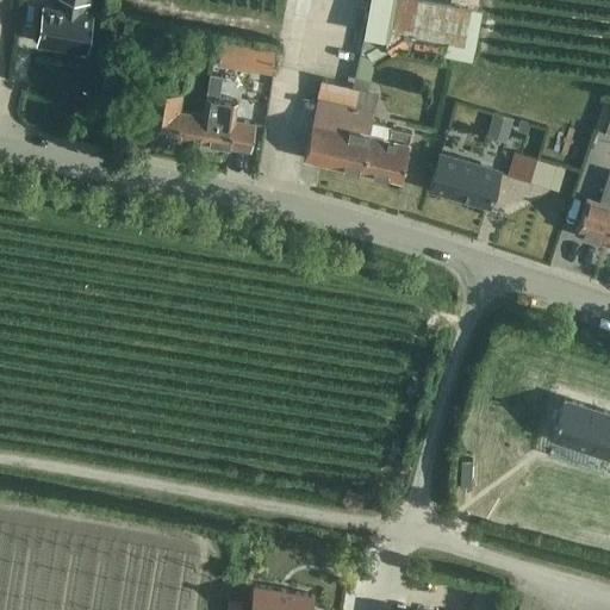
[(41,5),(36,45),(85,53),(89,13),(81,12),(82,1),(91,2),(91,0),(60,0),(58,7),(41,5)]
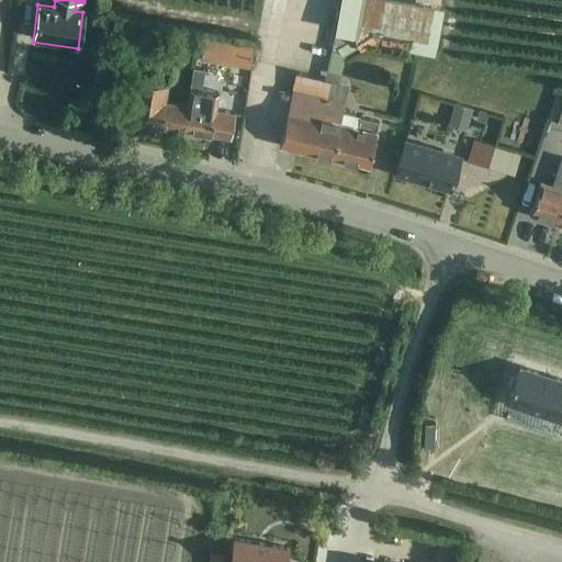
[(335,0),(333,18),(356,21),(357,12),(408,20),(405,37),(429,42),(435,0),(335,0)]
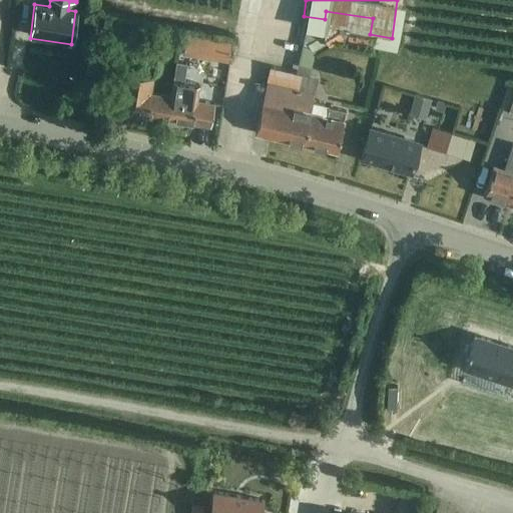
[(297,34),(294,57),(306,59),(309,36),(297,34)]
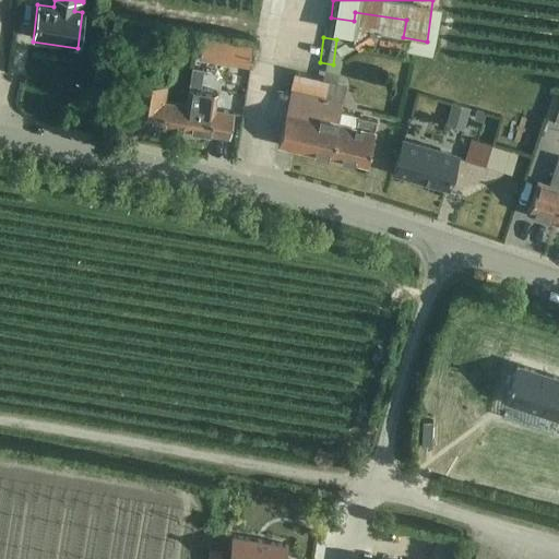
[(203,42),(200,59),(250,67),(252,49),(203,42)]
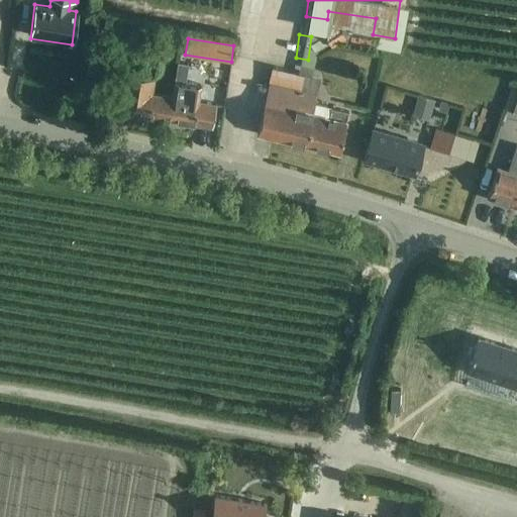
[(200,85),(186,82),(189,63),(177,61),(174,81),(173,89),(171,97),(168,119),(212,126),(215,103),(198,101),(200,85)]
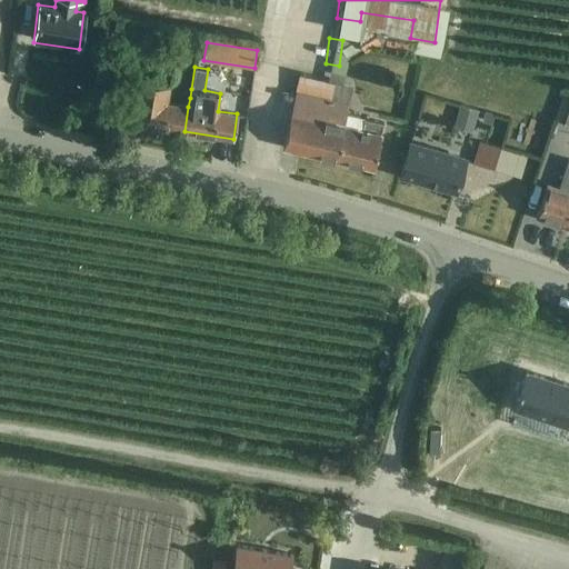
[(350,105),(335,101),(339,83),(300,75),(297,91),(296,91),(282,148),(372,170),(383,126),(347,117),(350,105)]
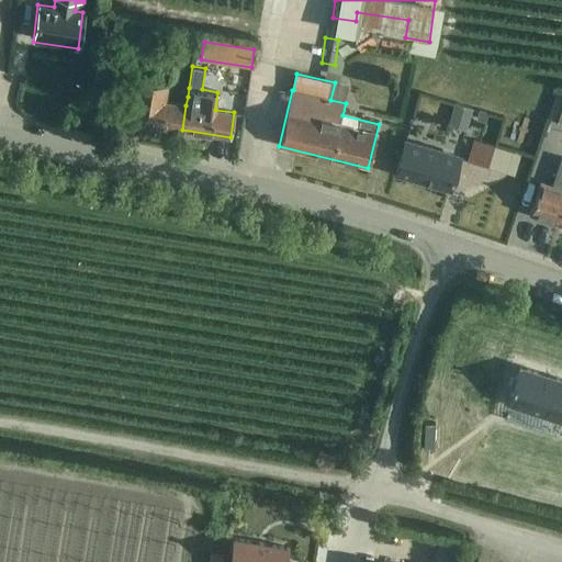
[(130,122),(182,130),(186,105),(165,102),(167,87),(136,81),(130,122)]
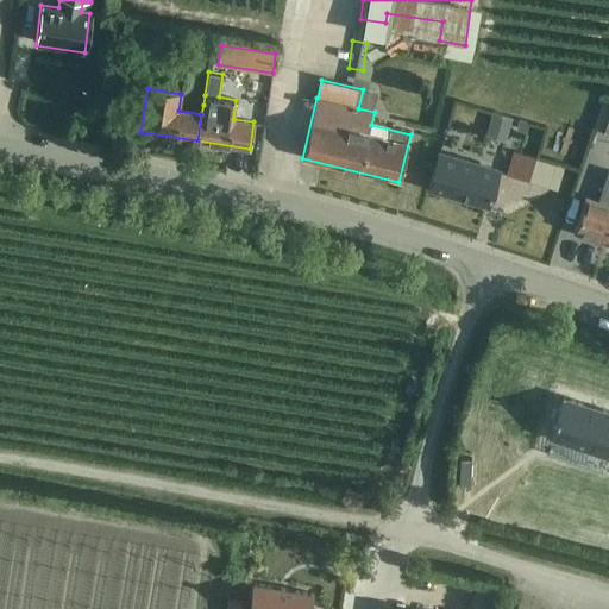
[(608,130),(608,96),(604,95),(595,126),(608,130)]
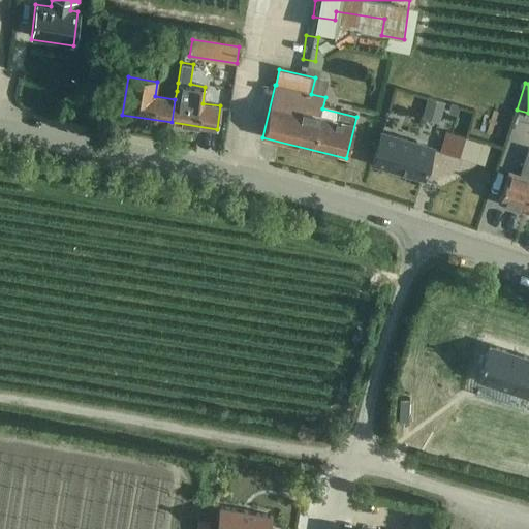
[(429,100),(425,116),(437,120),(442,104),(429,100)]
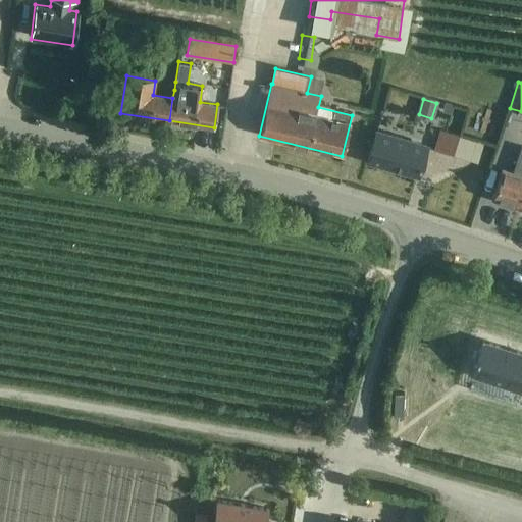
[(445,104),(442,112),(450,114),(452,106),(445,104)]
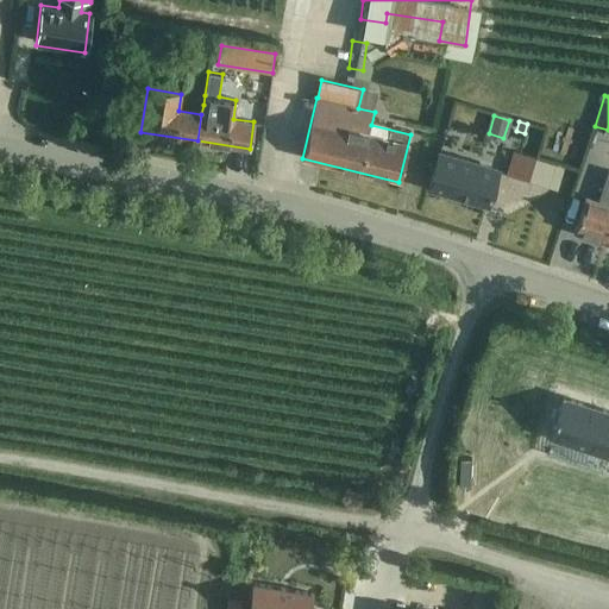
[(513,151),(506,175),(529,182),(537,158),(513,151)]
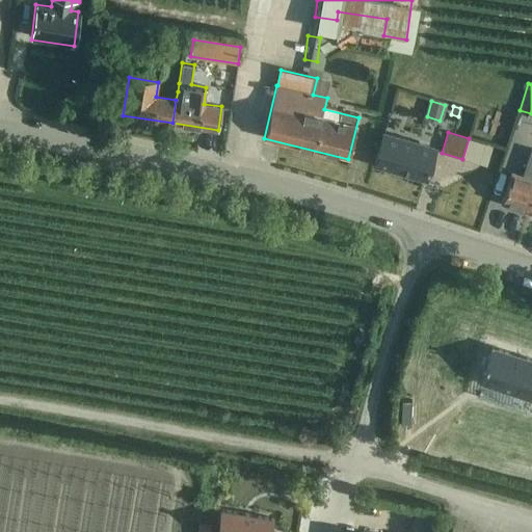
[(435,150),(383,134),(375,163),(426,179),(435,150)]
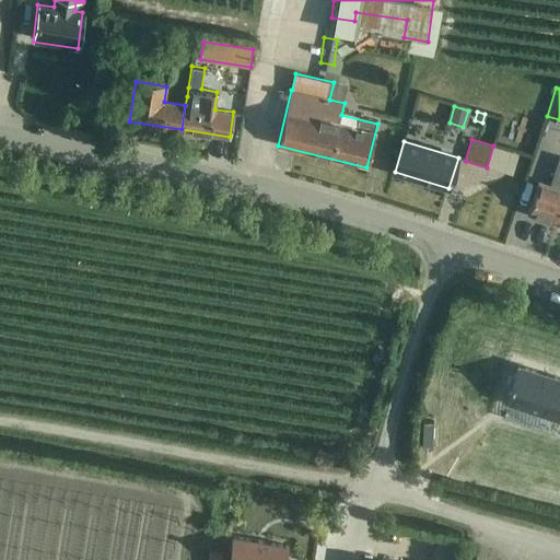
[(553,222),(559,201),(559,159),(550,185),(538,181),(527,213),(553,222)]
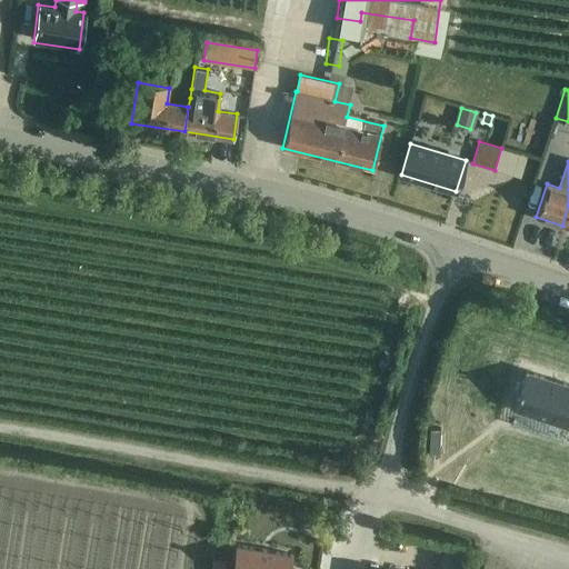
[(568,426),(568,425),(568,382),(526,369),(513,408),(568,426)]
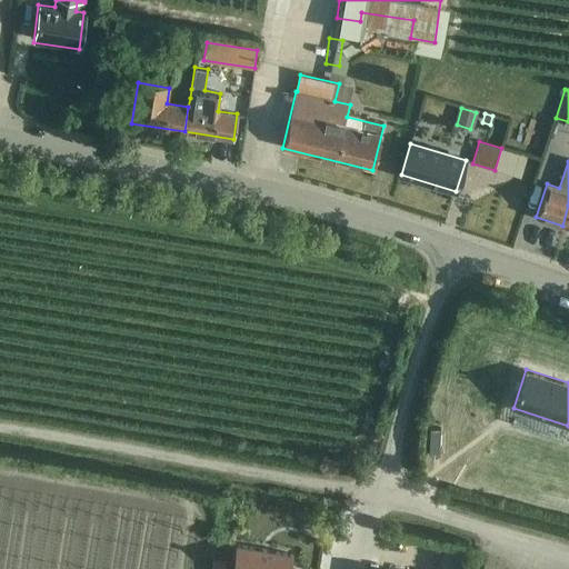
[(260,550),(239,547),(235,568),(290,568),(293,556),(272,552),(272,551),(260,550)]
